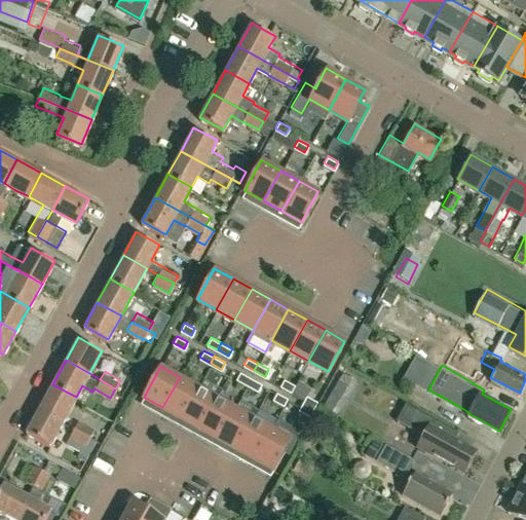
[(247,383),(251,376),(240,371),(236,377),(247,383)]
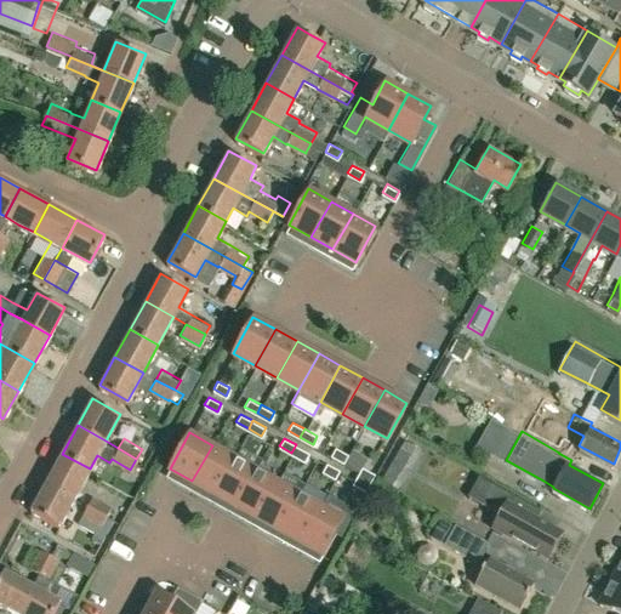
[(305,460),(308,452),(296,444),(291,453),(305,460)]
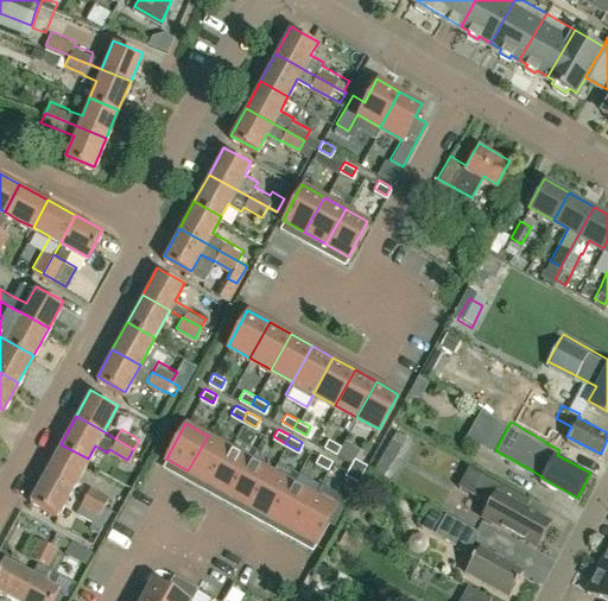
[(209,482),(229,448),(208,436),(188,470),(209,482)]
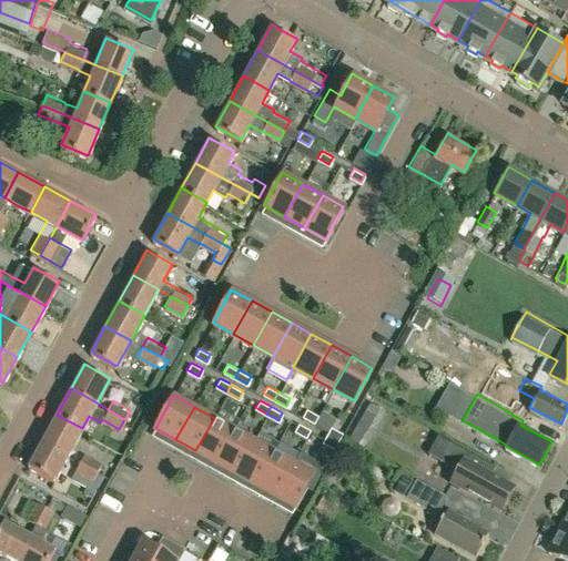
[(314,421),(317,414),(306,407),(303,415),(314,421)]
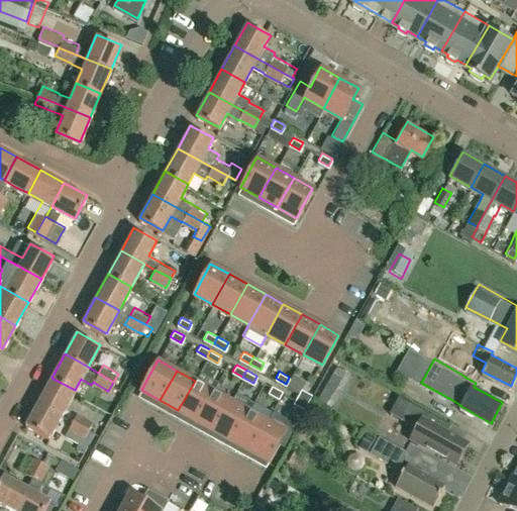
[(62,413),(75,390),(52,378),(38,401),(62,413)]
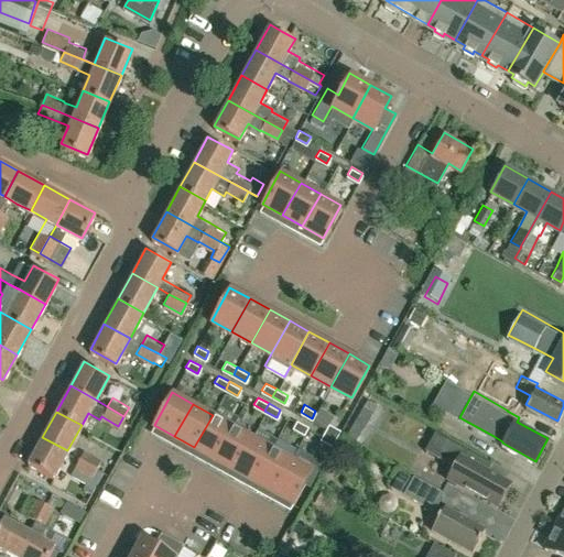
[(214,458),(232,425),(213,415),(194,447),(214,458)]
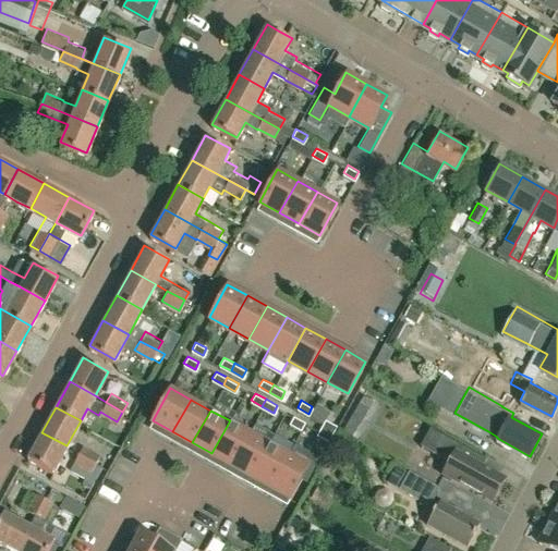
[(301,428),(304,420),(293,414),(289,421),(301,428)]
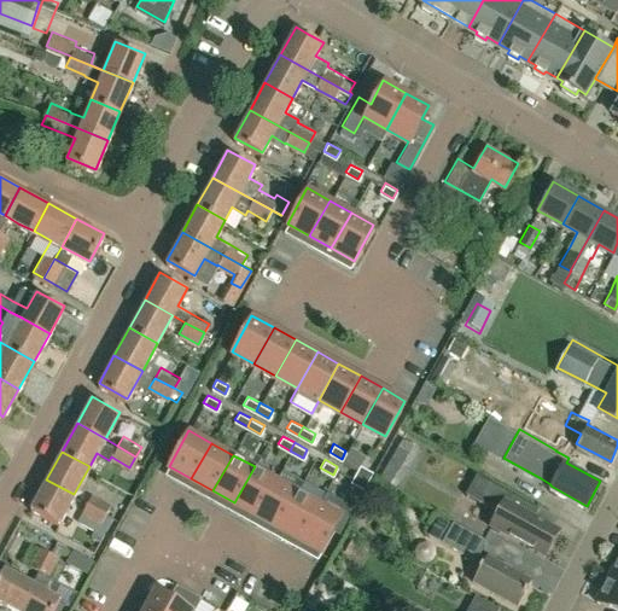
[(373,470),(361,463),(356,471),(368,478),(373,470)]
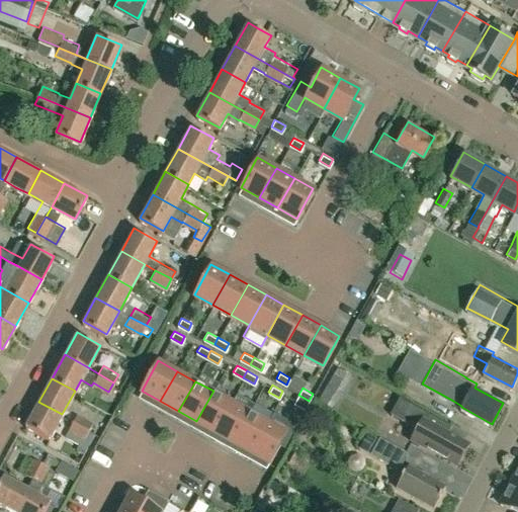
[(214,431),(231,401),(213,391),(196,421),(214,431)]
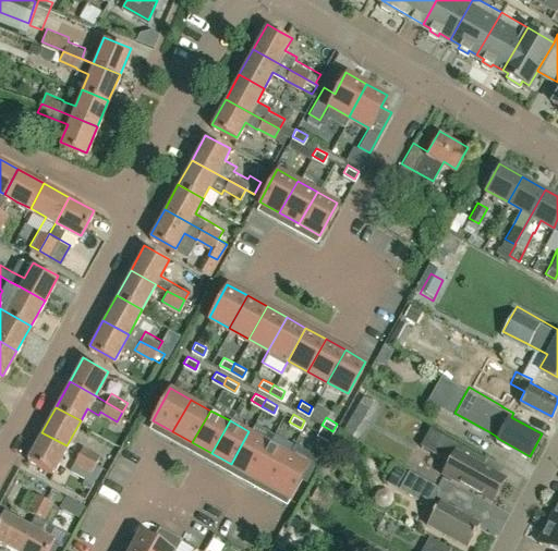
[(432,424),(422,441),(450,457),(444,470),(493,499),(506,476),(483,463),(487,455),(432,424)]
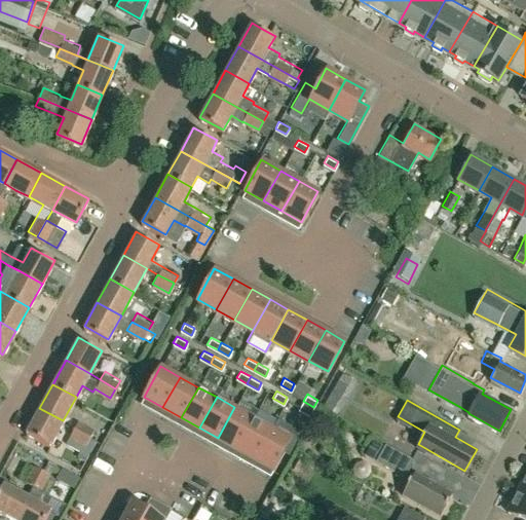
[(309,414),(313,407),(303,401),(299,408),(309,414)]
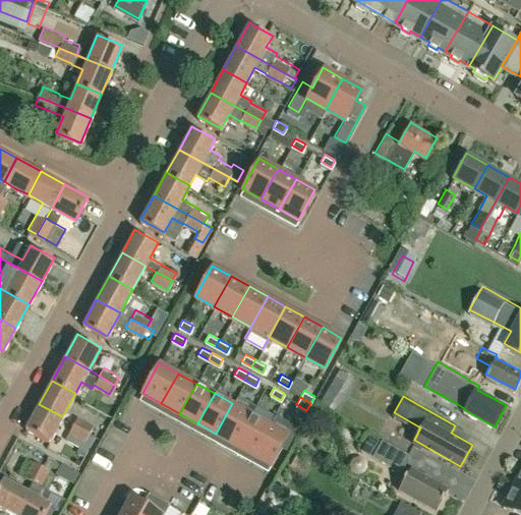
[(234,444),(250,413),(232,403),(216,434),(234,444)]
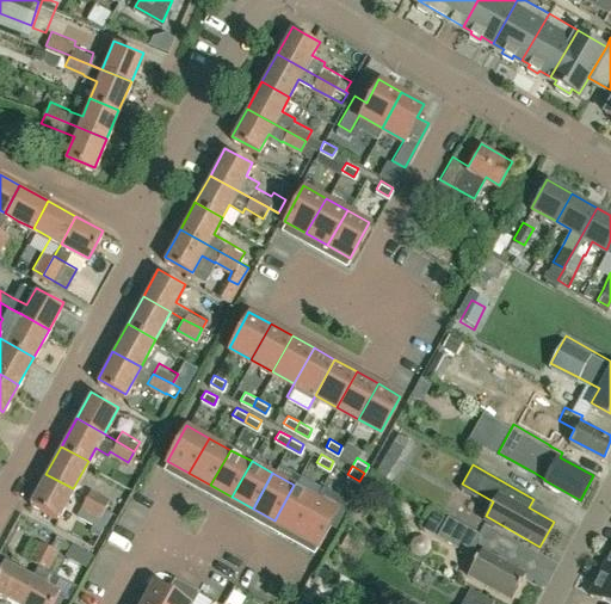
[(59,516),(73,488),(45,474),(30,501),(59,516)]
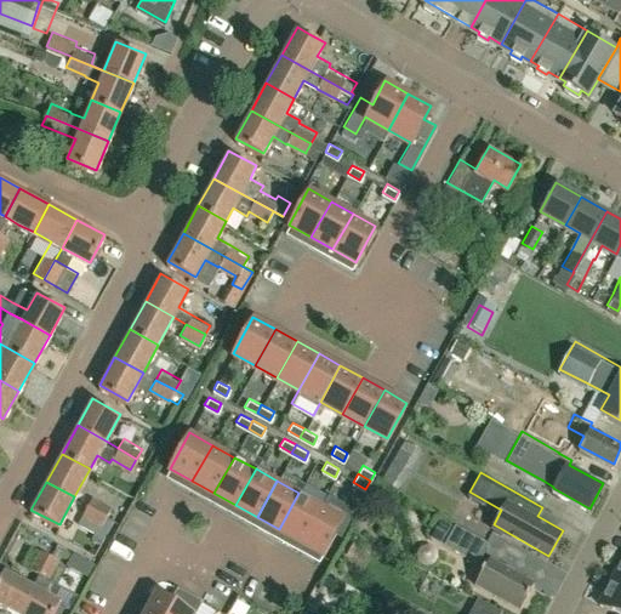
[(301,541),(320,505),(298,493),(279,529),(301,541)]
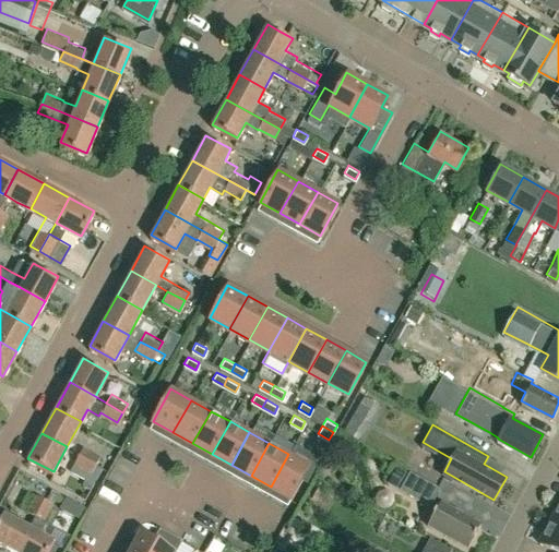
[(84,444),(79,453),(102,466),(106,458),(100,455),(102,453),(84,444)]
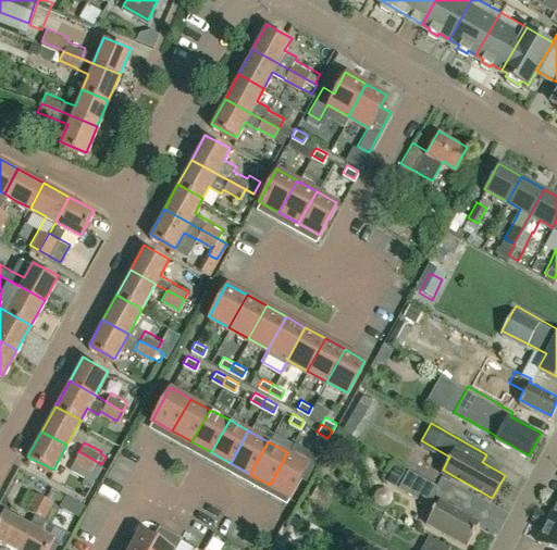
[(91,470),(94,464),(99,467),(101,464),(78,451),(73,460),(91,470)]
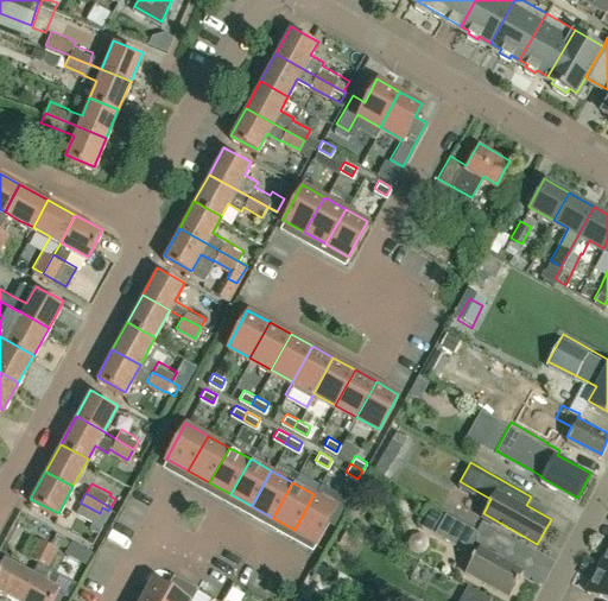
[(336,506),(314,494),(295,530),(316,542),(336,506)]
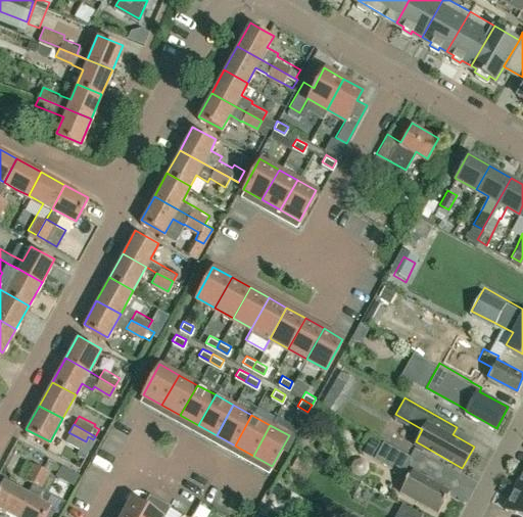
[(374,456),(402,471),(407,464),(413,454),(383,438),(382,440),(371,433),(363,449),(375,455),(374,456)]
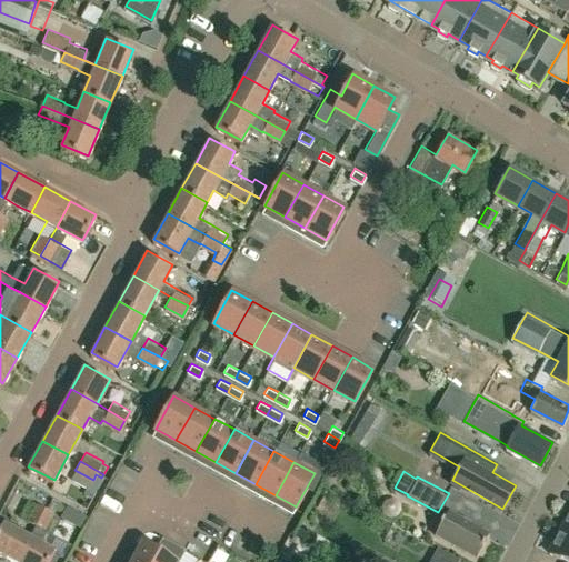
[(36,523),(46,504),(38,500),(28,519),(36,523)]
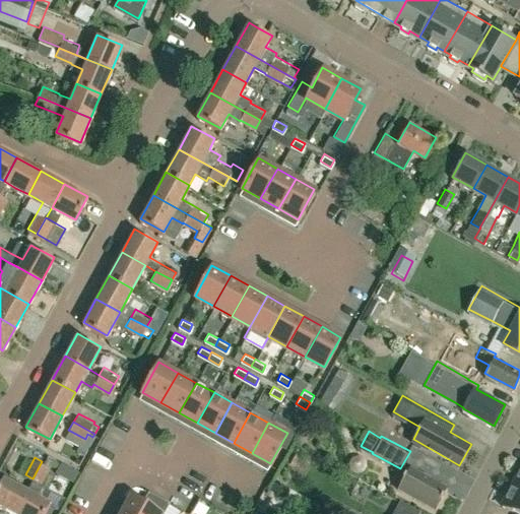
[(448,487),(409,465),(398,488),(436,508),(448,487)]
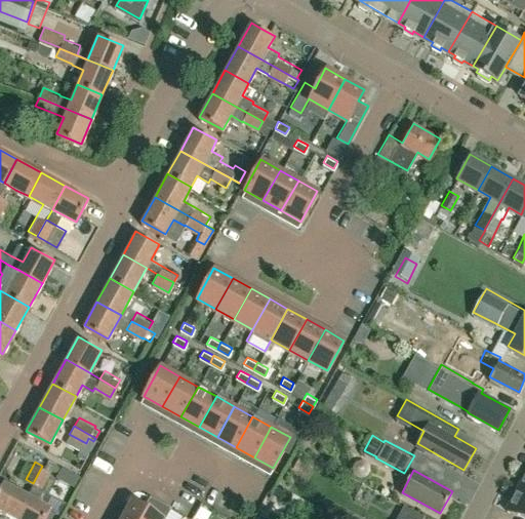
[(0,509),(14,517),(28,492),(4,480),(0,486),(0,509)]
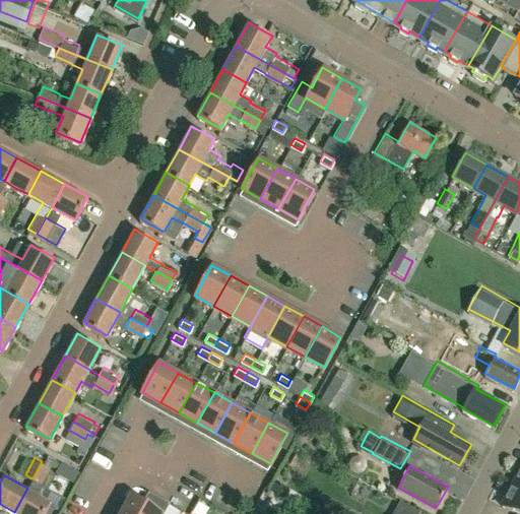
[(18,513),(44,513),(51,501),(38,494),(43,485),(40,483),(33,478),(27,488),(14,512),(18,513)]
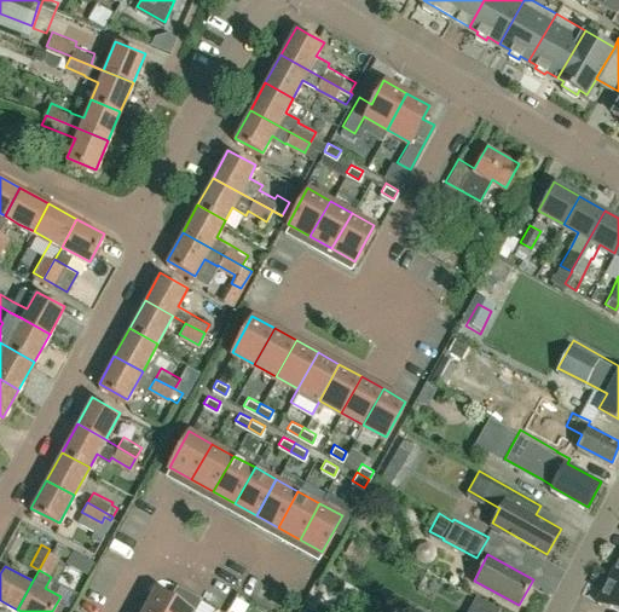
[(618,576),(612,573),(599,599),(618,608),(618,576)]
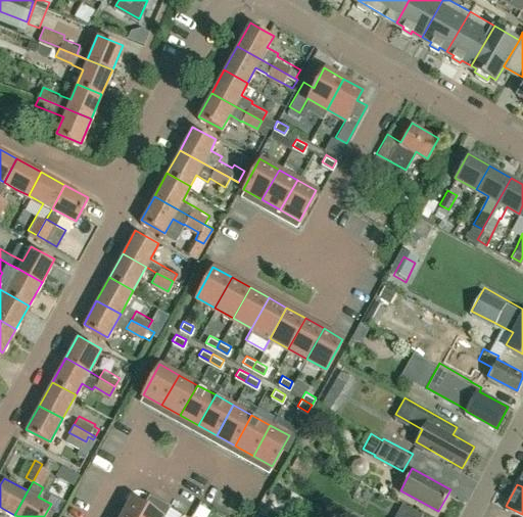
[(149,491),(142,504),(131,499),(121,516),(160,516),(161,516),(171,503),(149,491)]
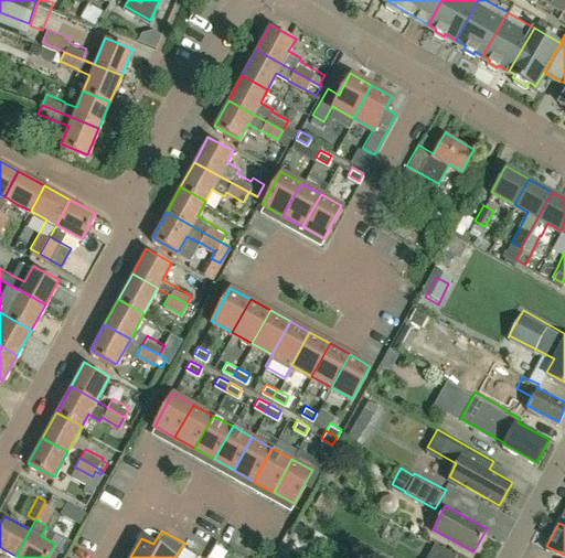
[(454,557),(457,551),(435,540),(425,557),(454,557)]
